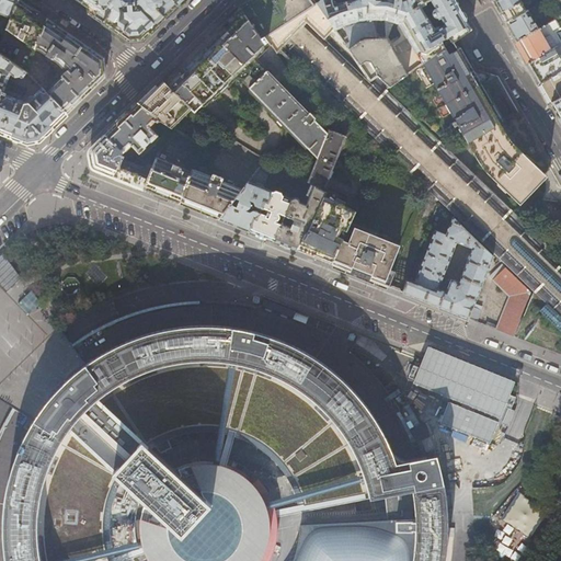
[(0,0),(0,13),(11,18),(18,0),(0,0)]
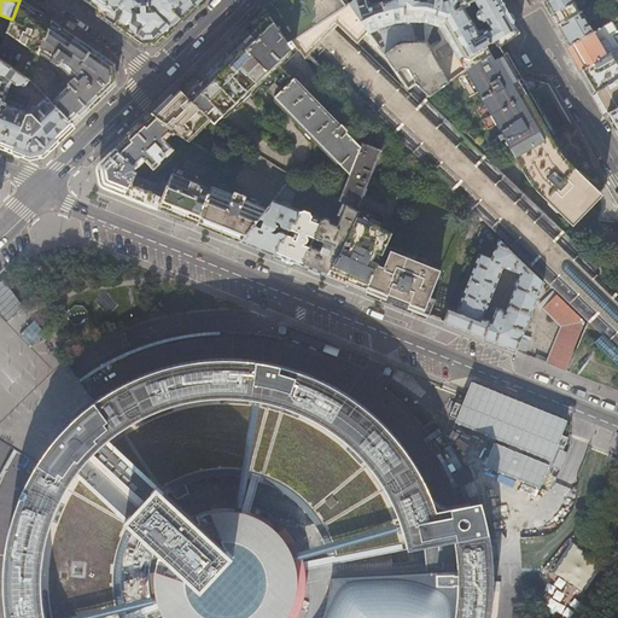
[(40,13),(21,0),(19,0),(12,19),(7,33),(39,54),(52,21),(40,13)]
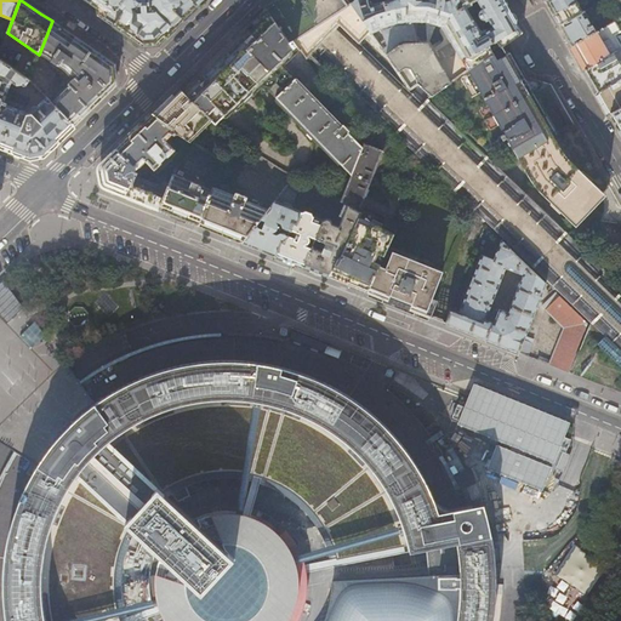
[(84,0),(96,9),(97,16),(142,46),(158,45),(183,21),(204,0),(84,0)]
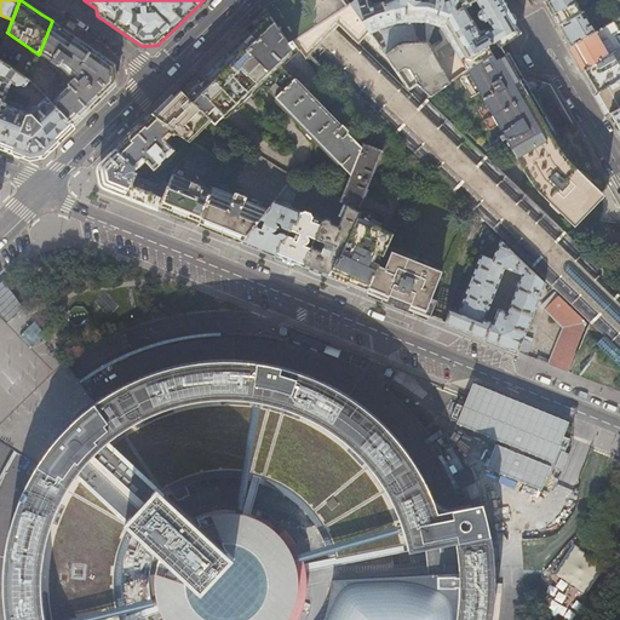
[(354,0),(355,1),(350,4),(372,34),(382,28),(388,45),(382,49),(383,50),(403,44),(405,0),(354,0)]
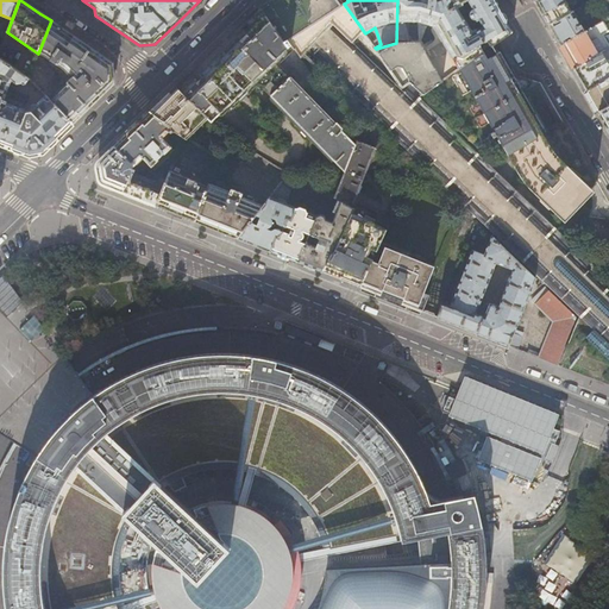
[(512,31),(507,23),(494,0),(397,0),(396,43),(376,49),(391,70),(397,67),(407,68),(407,71),(408,73),(409,73),(412,75),(409,76),(410,82),(422,94),(457,70),(482,52),(478,45),(485,41),(489,44),(488,45),(489,48),(497,42),(512,31)]
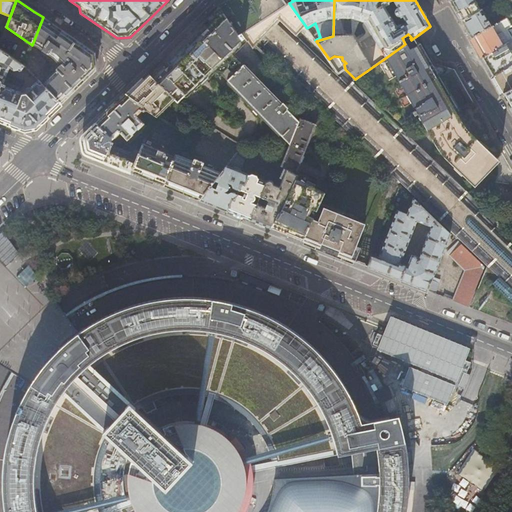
[(449,0),(452,5),(458,16),(461,21),(478,10),(472,0),(449,0)]
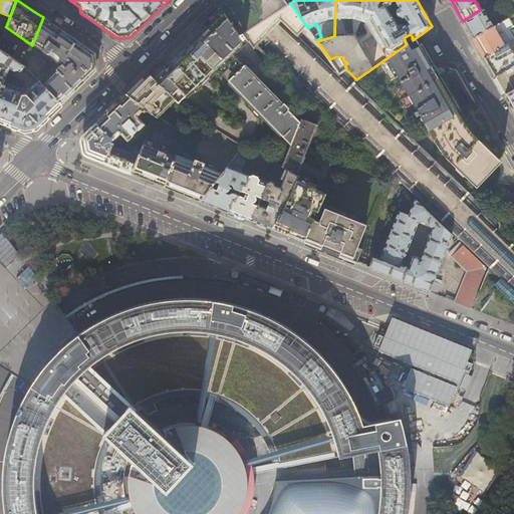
[(513,0),(490,0),(490,4),(513,14),(513,12),(513,0)]
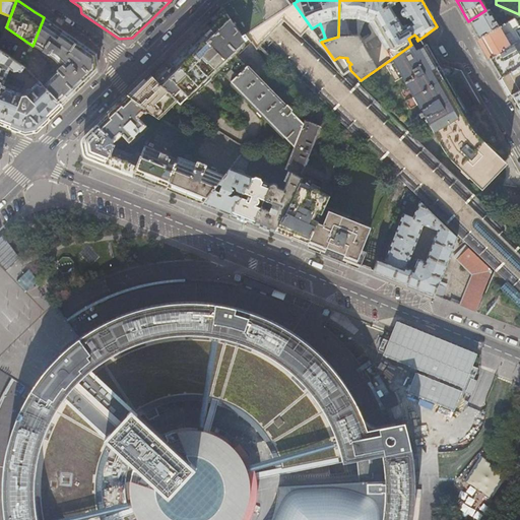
[(243,37),(222,7),(215,13),(218,16),(209,25),(211,27),(207,31),(205,29),(172,62),(174,65),(170,68),(168,66),(167,67),(161,63),(149,74),(176,100),(182,105),(193,92),(197,96),(218,74),(229,84),(295,146),(304,124),(290,111),(291,110),(286,105),(284,106),(256,79),(267,68),(246,35),(243,37)]
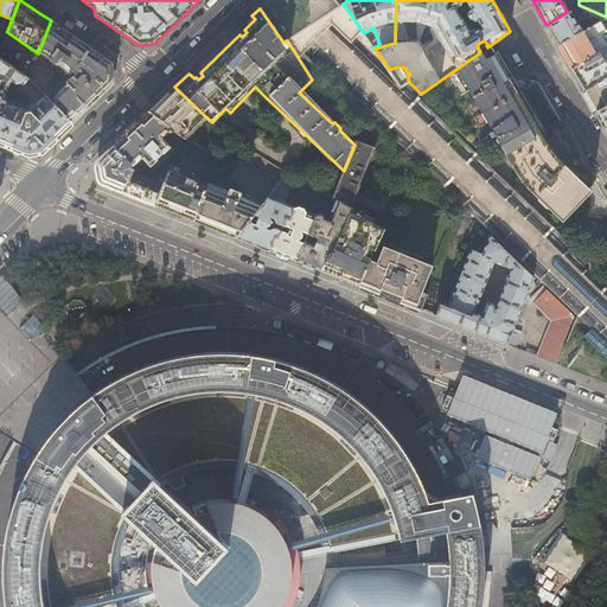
[(567,12),(547,25),(553,36),(558,45),(581,32),(572,14),(574,13),(572,10),(567,12)]
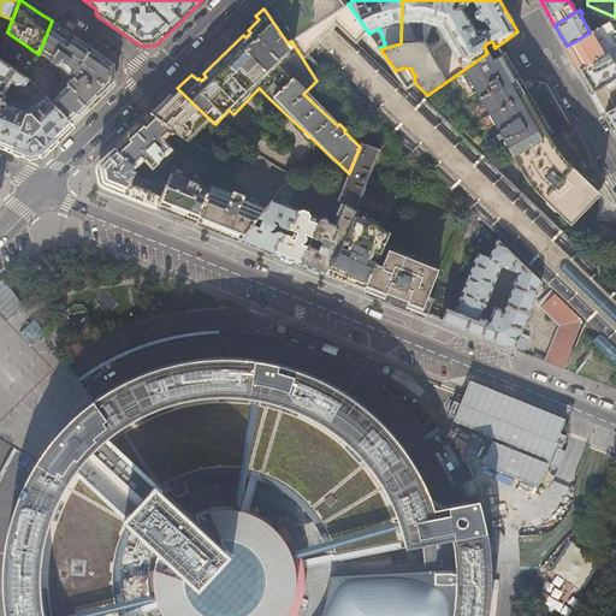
[(113,87),(112,63),(107,59),(78,40),(52,21),(39,54),(45,57),(64,70),(69,73),(69,75),(72,80),(49,101),(73,125),(89,110),(113,87)]
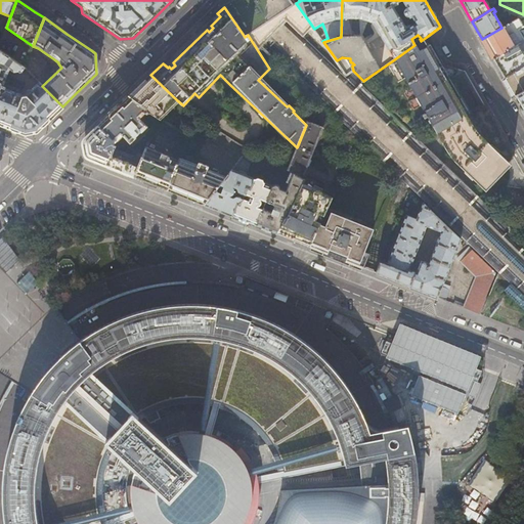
[(501,28),(482,39),(487,48),(493,59),(523,41),(517,30),(522,27),(517,18),(501,28)]
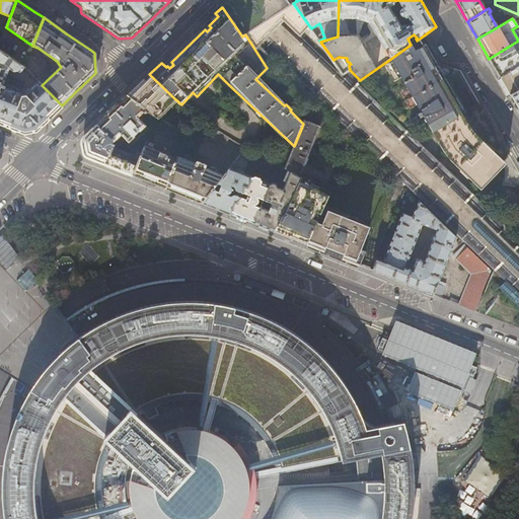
[(431,50),(424,35),(417,41),(411,45),(389,60),(360,80),(359,81),(405,127),(423,117),(438,144),(442,151),(446,156),(448,158),(450,160),(478,188),(509,155),(502,144),(484,110),(479,103),(465,114),(449,84),(446,79),(451,75),(453,68),(439,65),(431,50)]
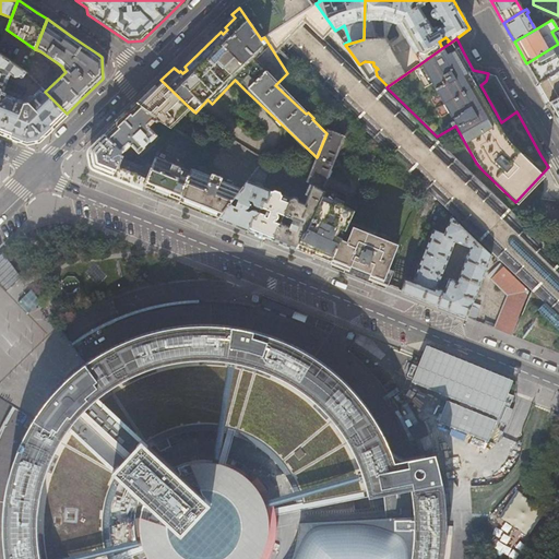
[(558,44),(526,63),(532,73),(537,83),(558,70),(558,44)]
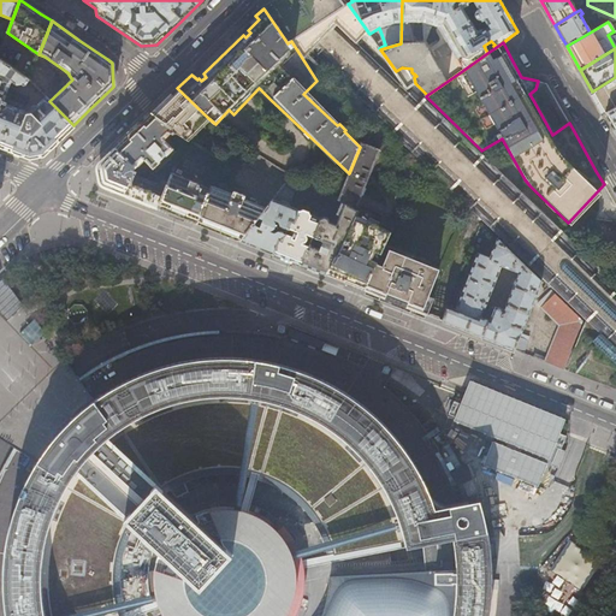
[(0,59),(0,144),(3,147),(29,158),(43,154),(55,142),(73,125),(49,101),(46,96),(36,105),(33,105),(30,108),(30,112),(25,112),(7,105),(7,104),(4,101),(10,84),(12,82),(17,86),(22,84),(23,86),(25,86),(29,80),(0,59)]
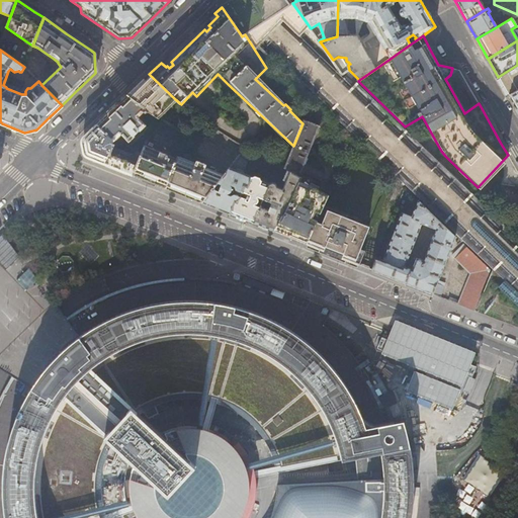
[(517,65),(498,77),(503,86),(508,95),(517,89),(517,65)]
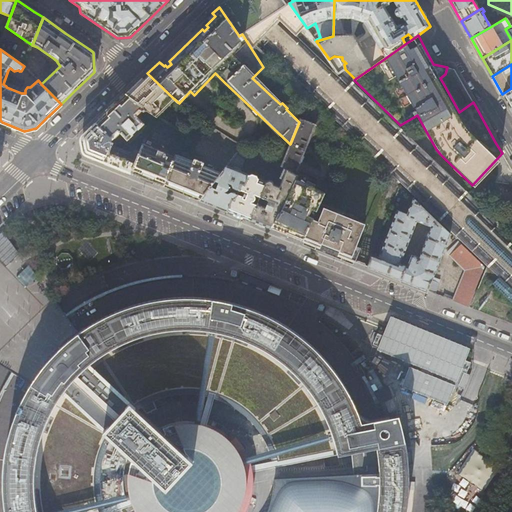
[(173,98),(147,73),(137,83),(125,94),(146,109),(156,115),(173,98)]
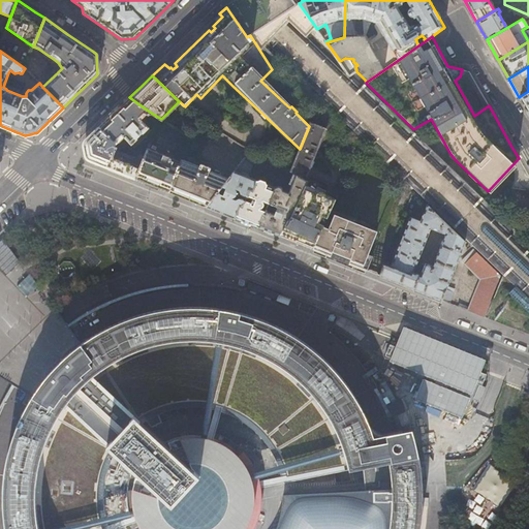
[(528,91),(519,97),(528,114),(528,91)]
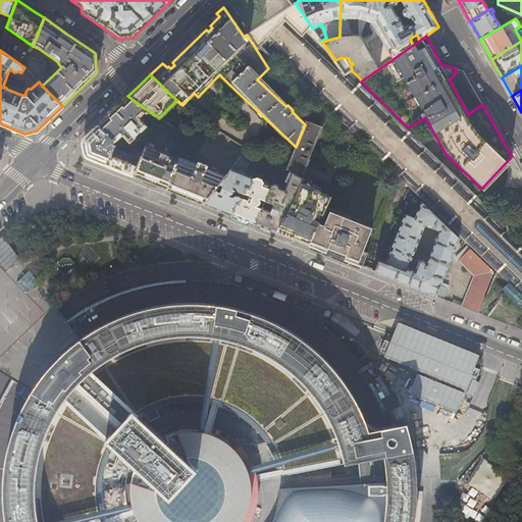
[(149,111),(127,96),(113,110),(98,124),(114,142),(122,135),(132,145),(149,128),(140,118),(149,111)]
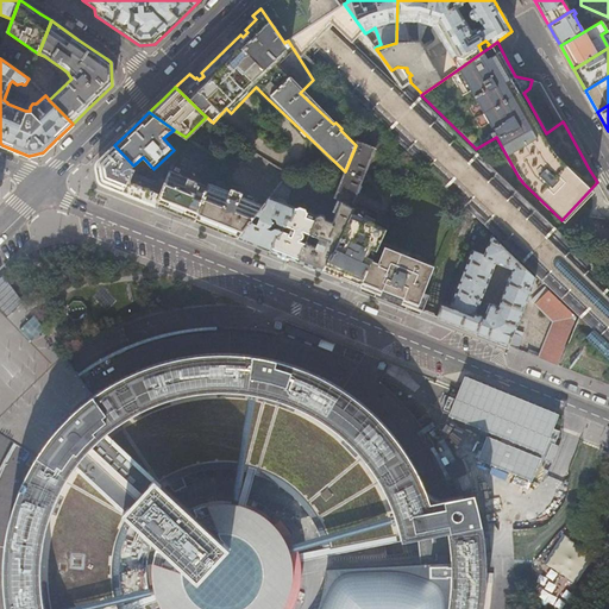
[(350,207),(375,148),(357,140),(356,145),(345,171),(334,198),(350,207)]
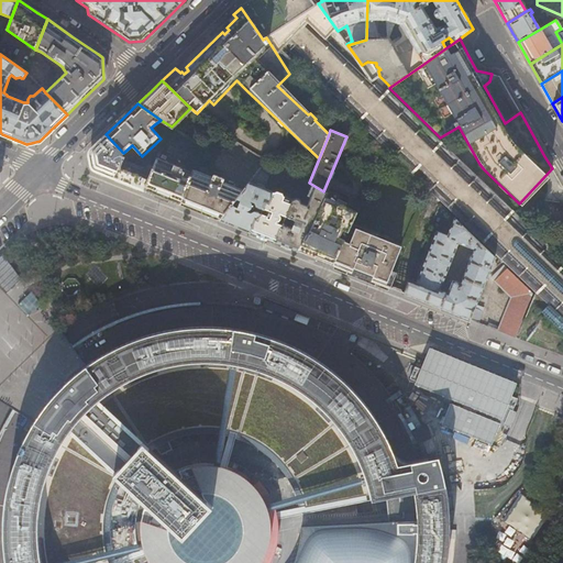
[(121,158),(123,153),(106,134),(99,141),(91,150),(96,170),(119,180),(145,190),(152,172),(121,158)]
